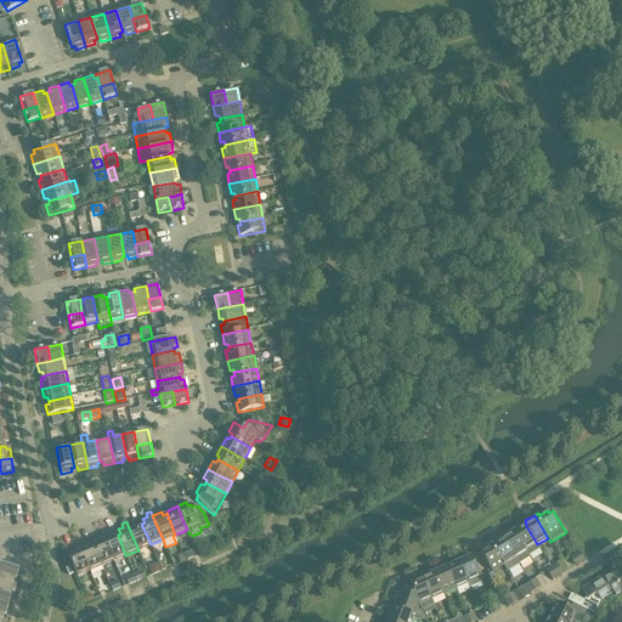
[(137,521),(128,525),(139,550),(151,544),(141,524),(139,525),(137,521)]
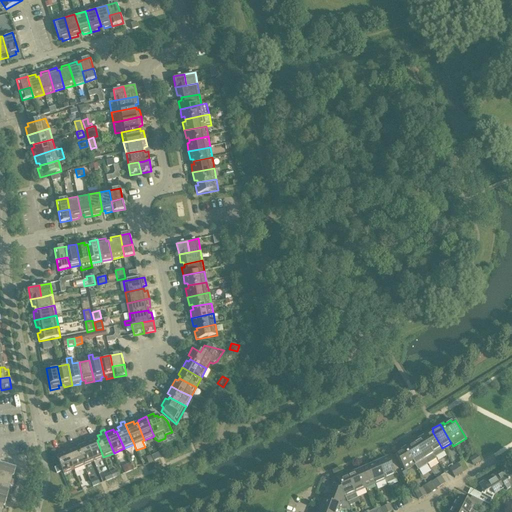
[(428,431),(425,433),(421,435),(432,452),(435,457),(436,457),(444,452),(442,448),(432,431),(429,433),(428,431)]
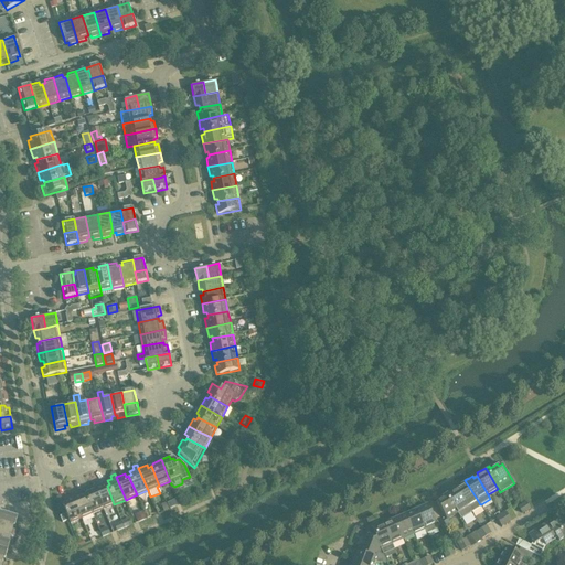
[(457,484),(458,487),(456,489),(471,513),(482,507),(481,504),(480,504),(477,499),(465,480),(457,484)]
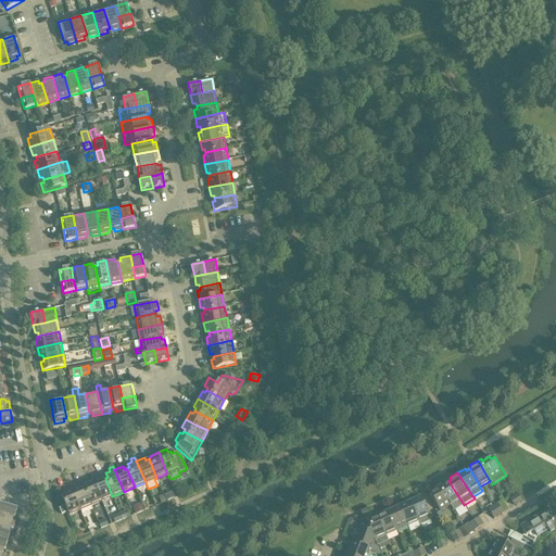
[(101,476),(92,480),(101,501),(112,496),(105,478),(102,479),(101,476)]
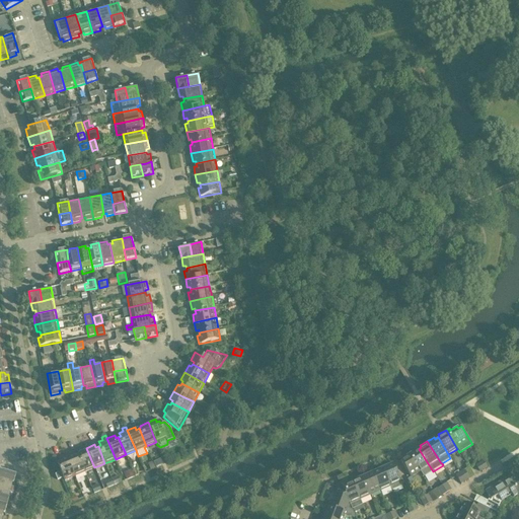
[(80,454),(78,454),(85,471),(94,467),(86,448),(79,451),(80,454)]
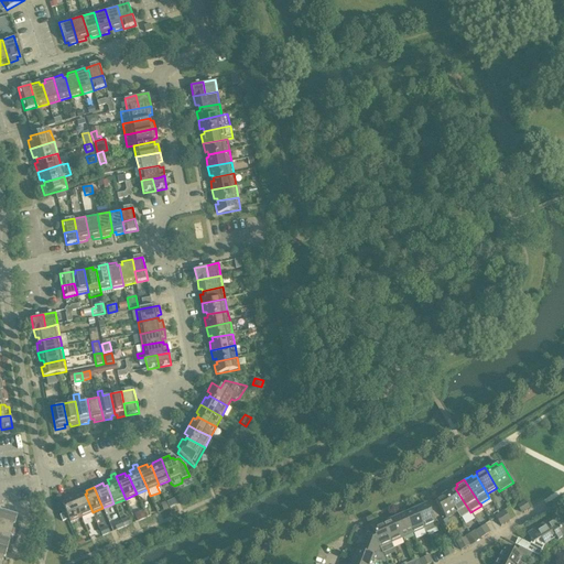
[(451,487),(444,491),(456,510),(457,512),(461,519),(470,512),(455,488),(453,489),(451,487)]
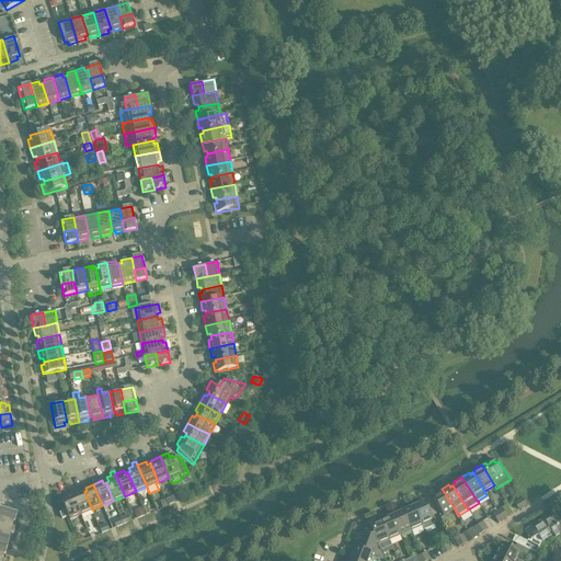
[(434,494),(435,496),(432,499),(444,516),(455,510),(454,507),(442,489),(434,494)]
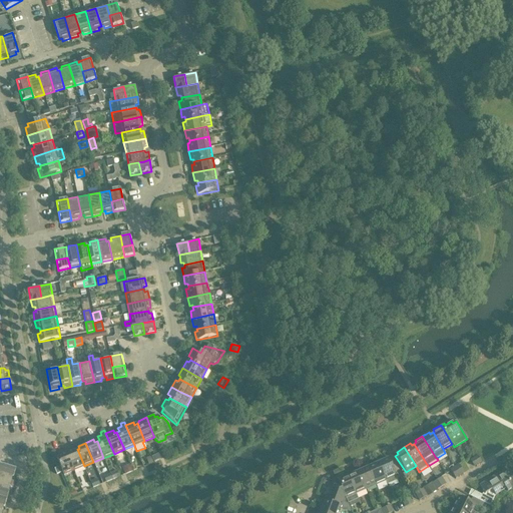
[(73,448),(66,451),(70,461),(74,470),(84,466),(77,449),(74,451),(73,448)]
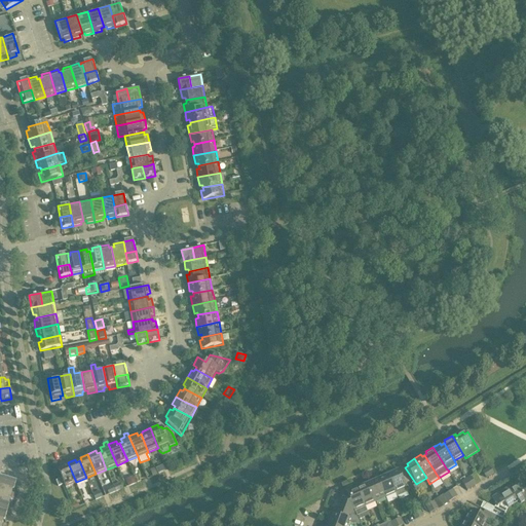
[(61,468),(58,470),(61,478),(62,479),(64,485),(65,487),(76,482),(72,473),(68,462),(60,465),(61,468)]
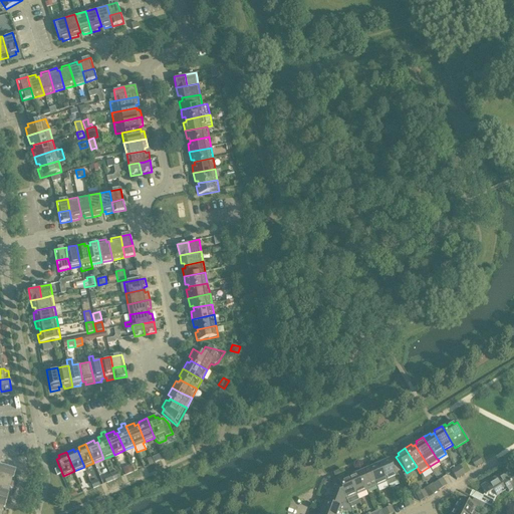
[(152,457),(145,460),(147,466),(149,466),(150,465),(154,464),(154,463),(152,459),(152,457)]
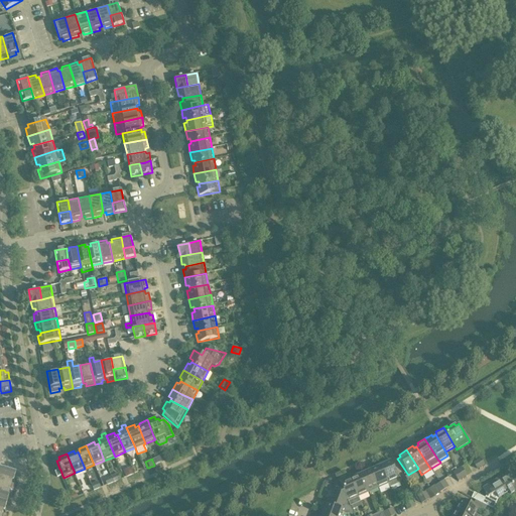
[(477,470),(484,466),(480,460),(473,464),(477,470)]
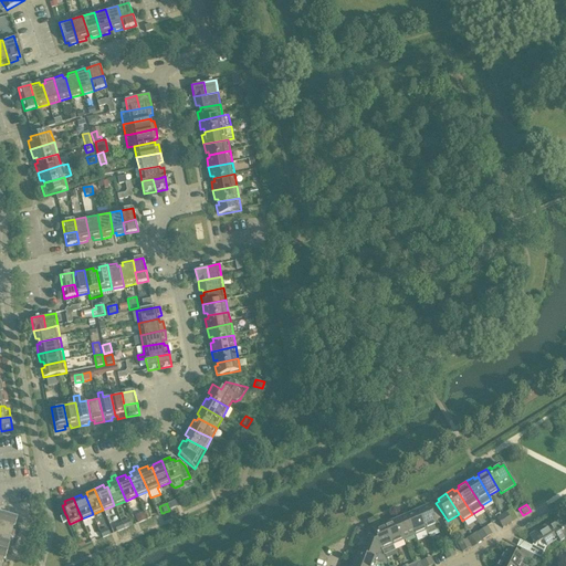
[(423,505),(416,509),(426,532),(428,535),(439,531),(437,526),(428,506),(425,507),(423,505)]
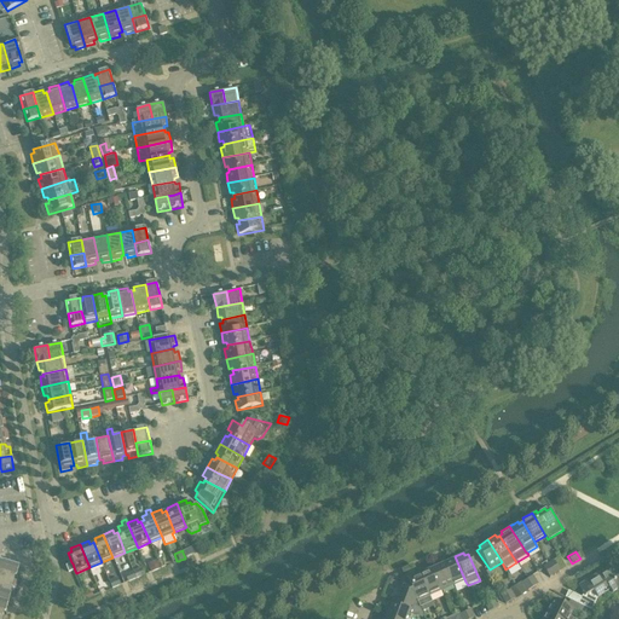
[(466,582),(455,556),(450,559),(451,561),(444,565),(453,586),(466,582)]
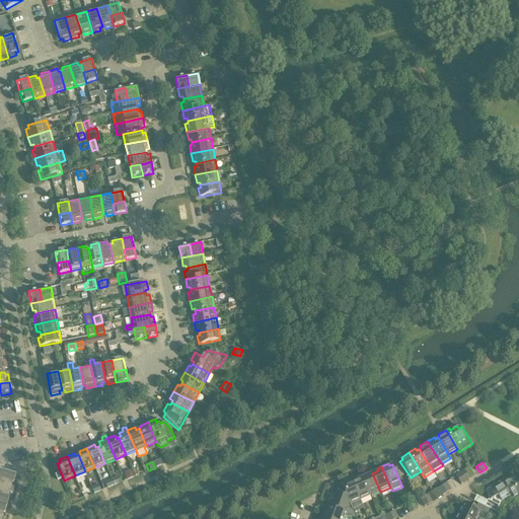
[(132,469),(124,472),(127,479),(134,476),(133,472),(132,471),(132,469)]
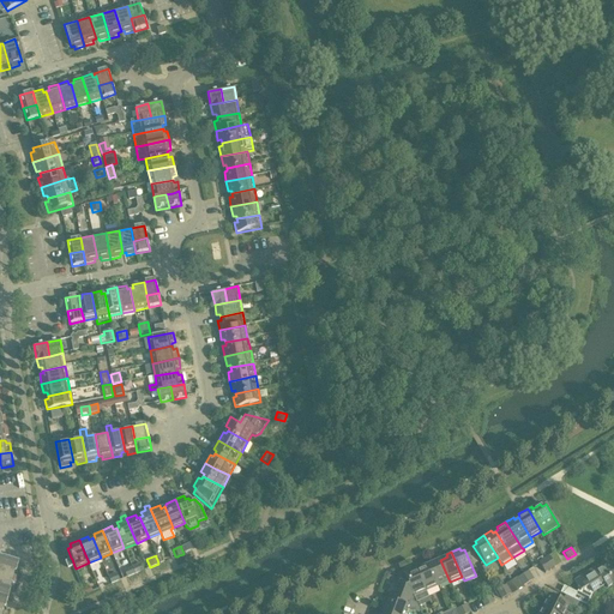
[(549,557),(545,560),(551,570),(555,567),(549,557)]
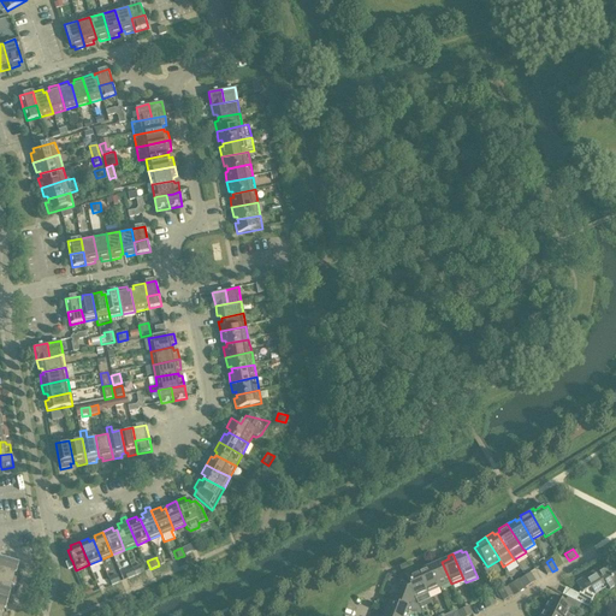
[(0,560),(0,599),(7,602),(12,587),(15,588),(17,582),(13,581),(18,566),(0,560)]
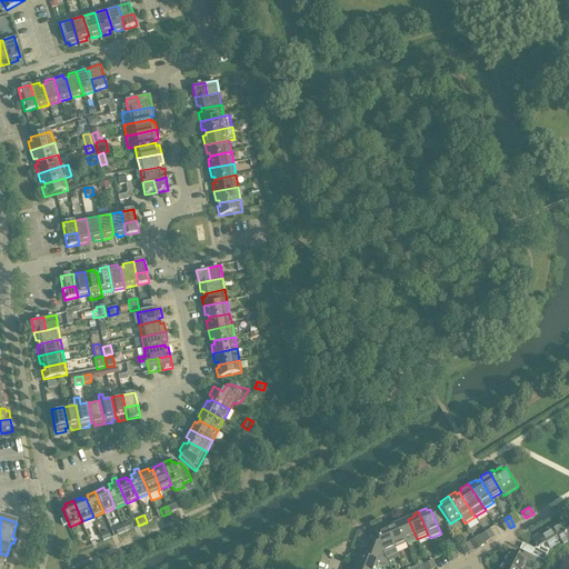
[(403,518),(396,521),(406,543),(417,539),(408,519),(405,520),(403,518)]
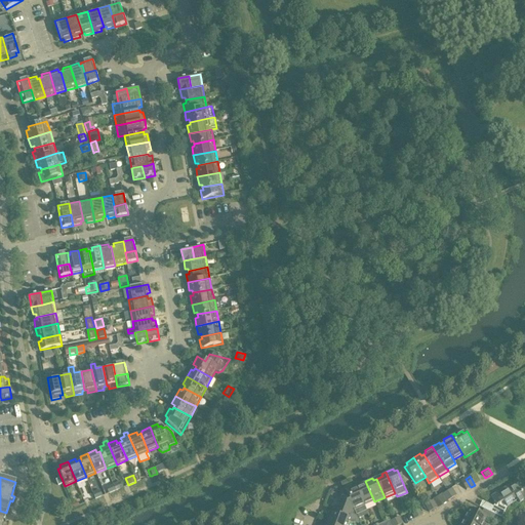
[(466,479),(460,482),(467,490),(471,487),(466,479)]
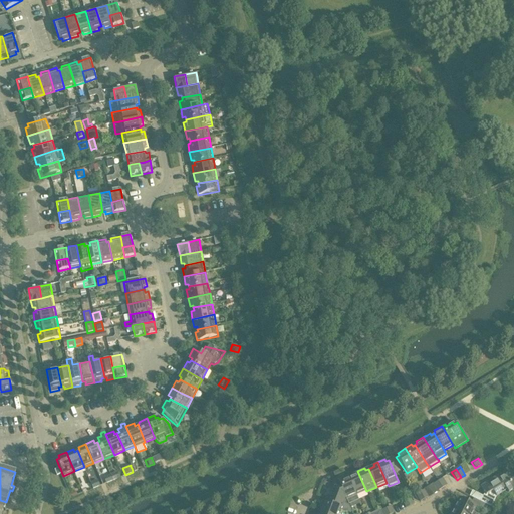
[(117,471),(110,474),(112,480),(120,477),(117,471)]
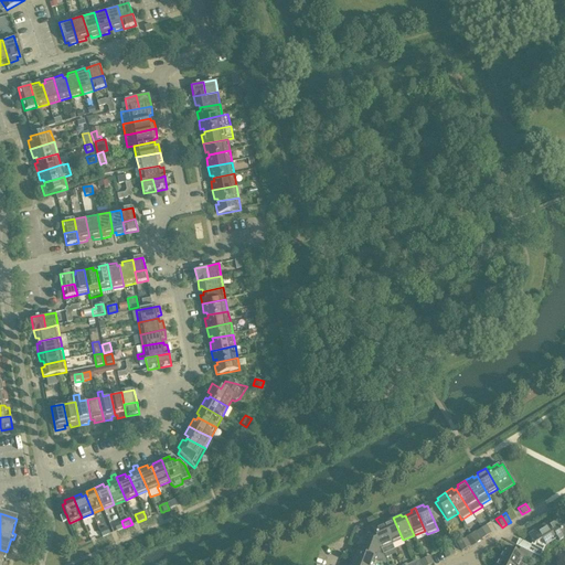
[(386,523),(383,524),(392,545),(403,540),(393,518),(385,521),(386,523)]
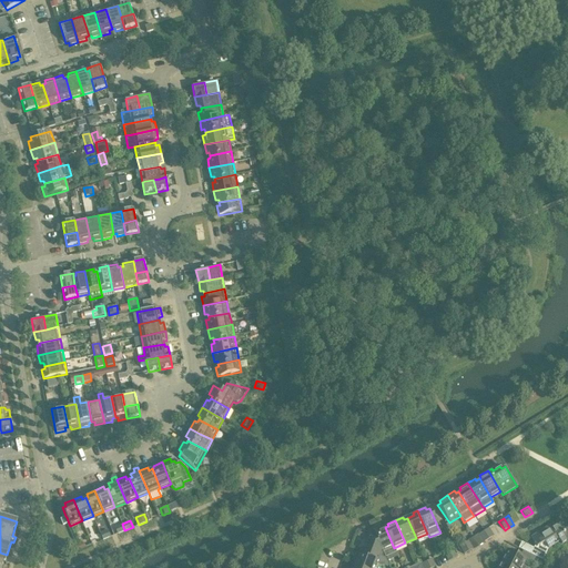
[(535,545),(530,555),(535,557),(541,560),(548,549),(559,543),(561,546),(566,543),(567,544),(567,523),(565,521),(553,529),(550,526),(530,538),(535,545)]
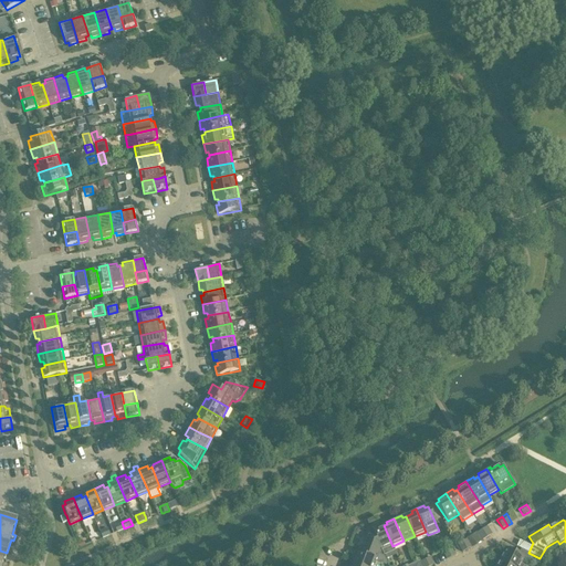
[(122,522),(114,525),(116,532),(124,528),(122,522)]
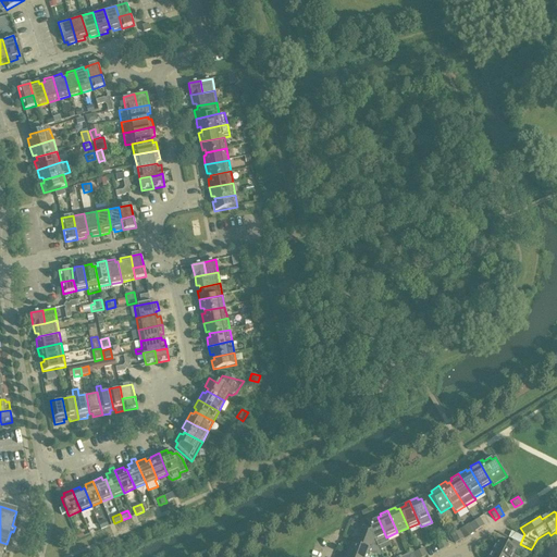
[(370,518),(367,520),(375,540),(374,541),(375,543),(375,542),(378,547),(388,542),(386,537),(385,534),(378,517),(374,519),(373,517),(370,518)]
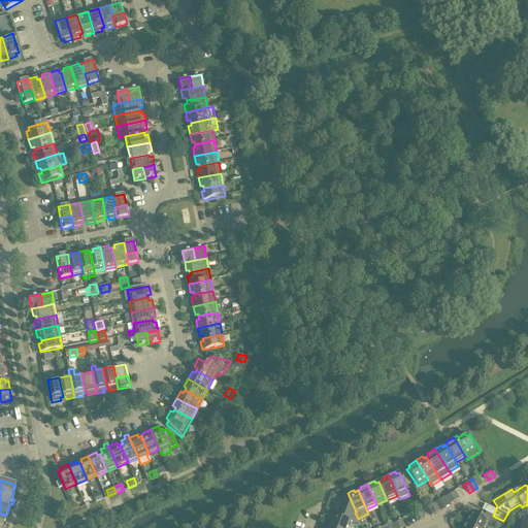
[(450,495),(455,501),(459,499),(454,492),(450,495)]
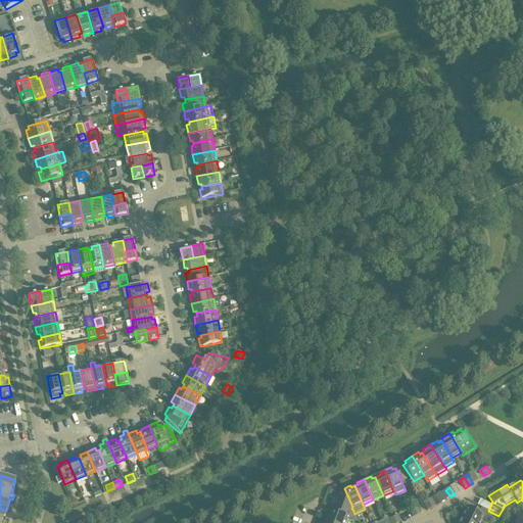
[(99,488),(92,491),(95,497),(101,494),(99,488)]
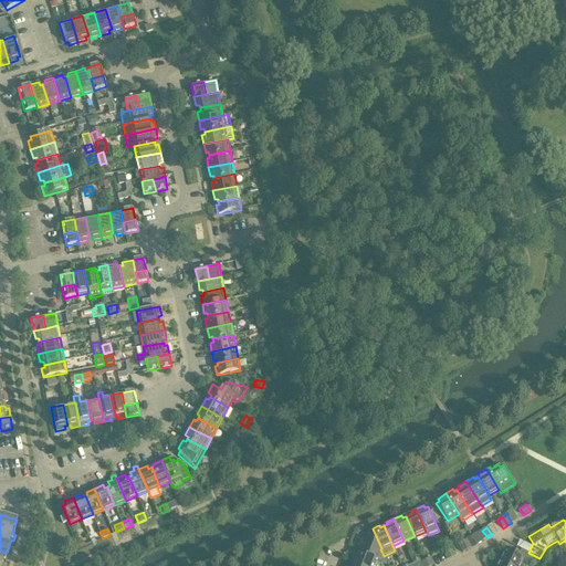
[(381,548),(373,528),(365,531),(368,538),(364,548),(360,547),(358,552),(376,558),(380,548),(380,549),(381,548)]
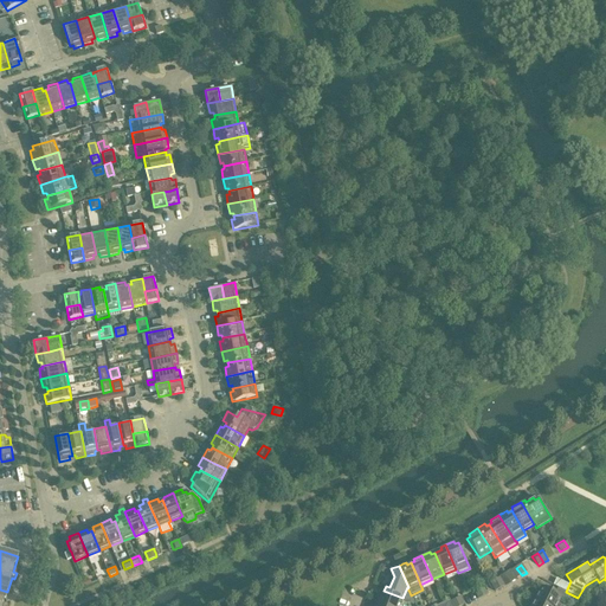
[(522,575),(516,568),(511,571),(516,579),(522,575)]
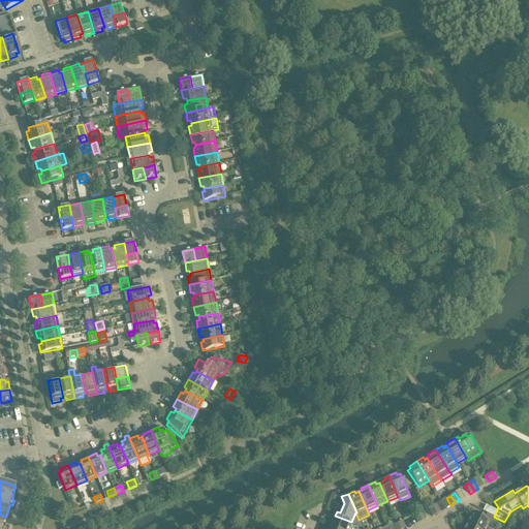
[(436,504),(428,509),(432,517),(440,512),(436,504)]
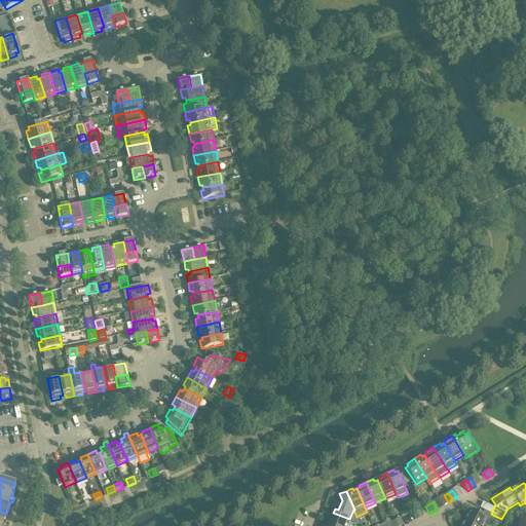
[(471,510),(464,521),(475,525),(482,525),(487,518),(493,521),(495,516),(491,514),(484,511),(482,516),(471,510)]
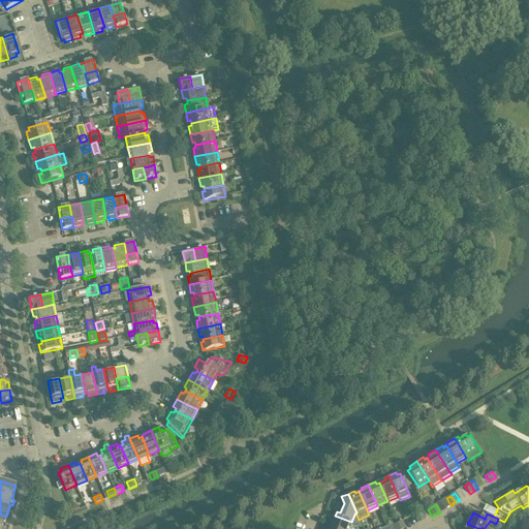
[(414,517),(417,523),(425,520),(422,514),(414,517)]
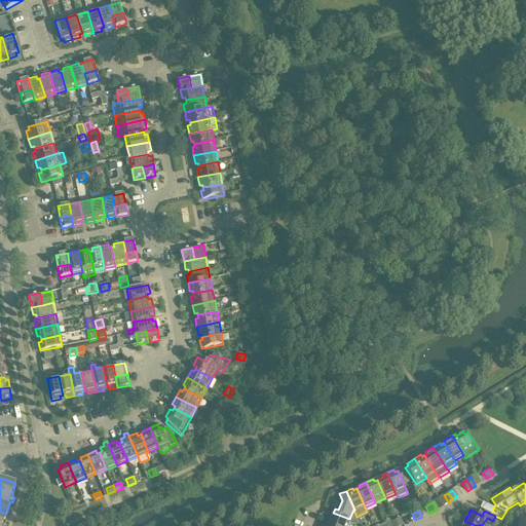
[(329,516),(326,523),(333,525),(346,525),(349,519),(333,513),(332,517),(329,516)]
